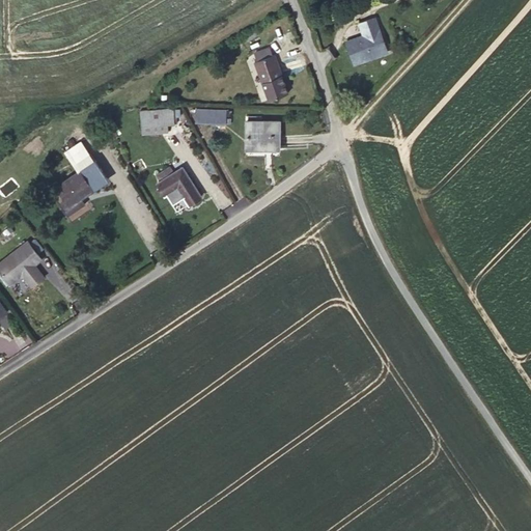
[(386,49),(376,15),(360,19),(364,33),(346,37),(353,58),(386,49)]
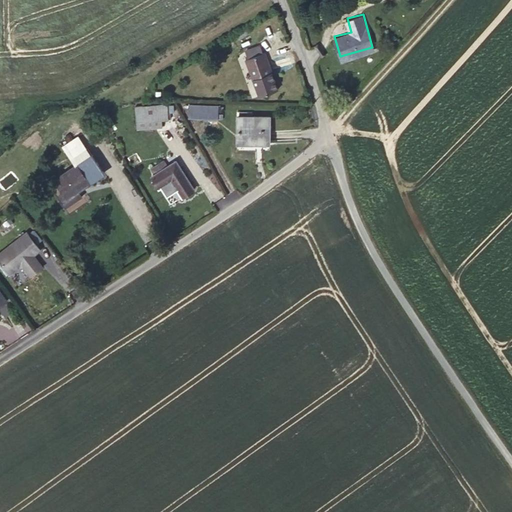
[(249,51),(262,46),(259,39),(247,44),(249,51)]
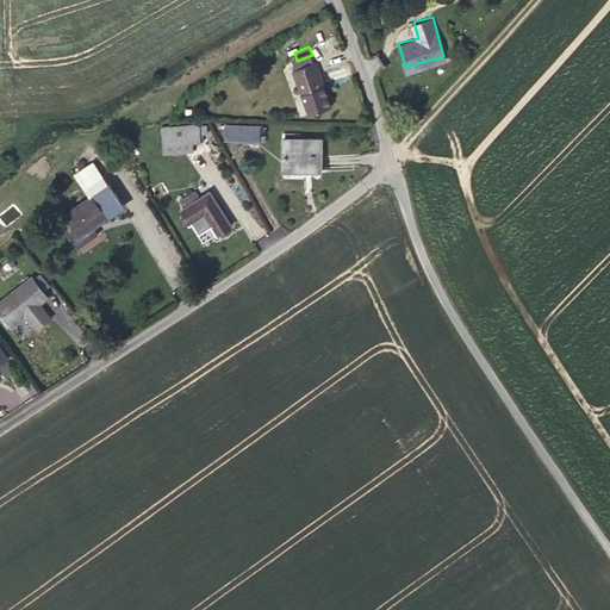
[(302,86),(323,76),(316,54),(312,55),(297,61),(292,62),(302,86)]
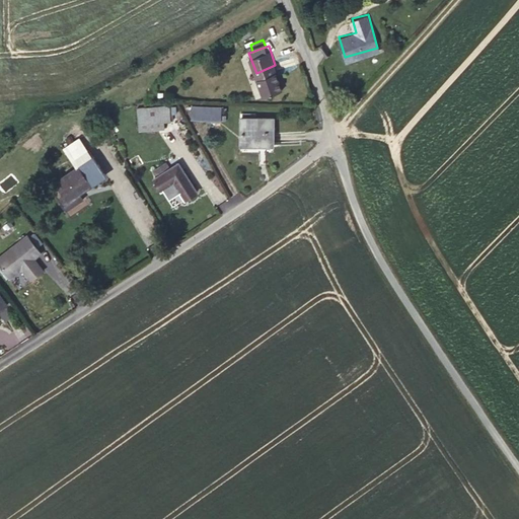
[(282,85),(275,65),(256,73),(264,92),(282,85)]
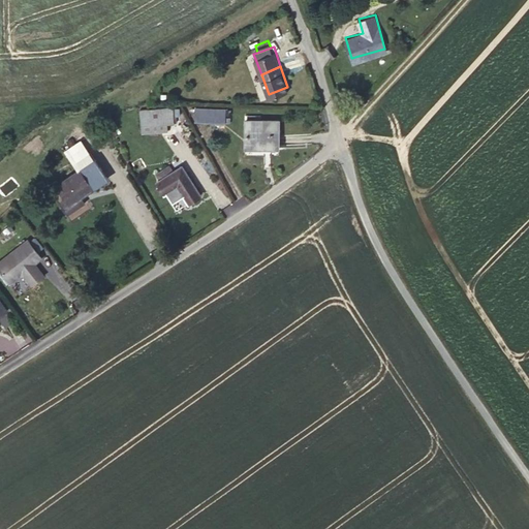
[(174,106),(139,110),(142,133),(167,131),(167,123),(174,123),(174,106)]
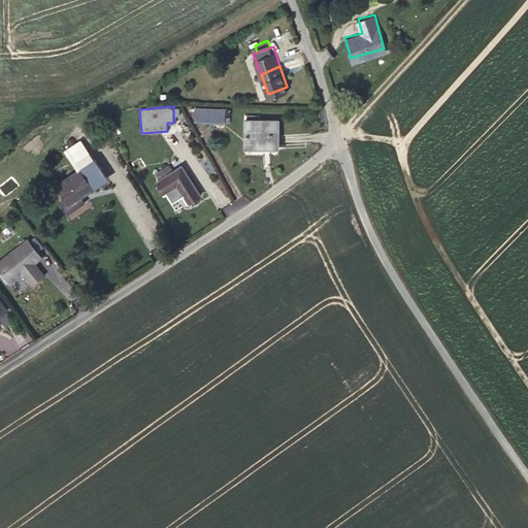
[(226,125),(227,109),(195,108),(195,124),(226,125)]
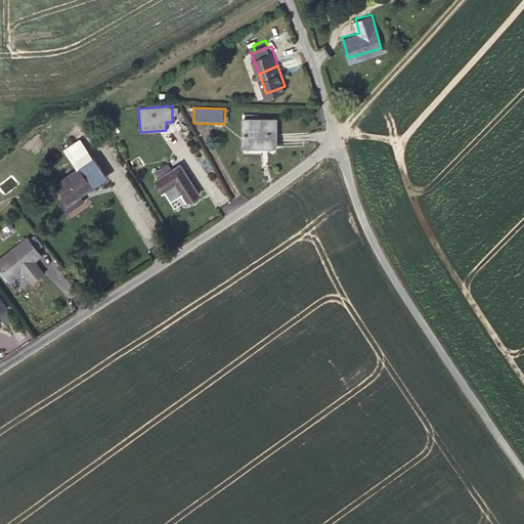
[(138,125),(134,116),(116,123),(120,132),(138,125)]
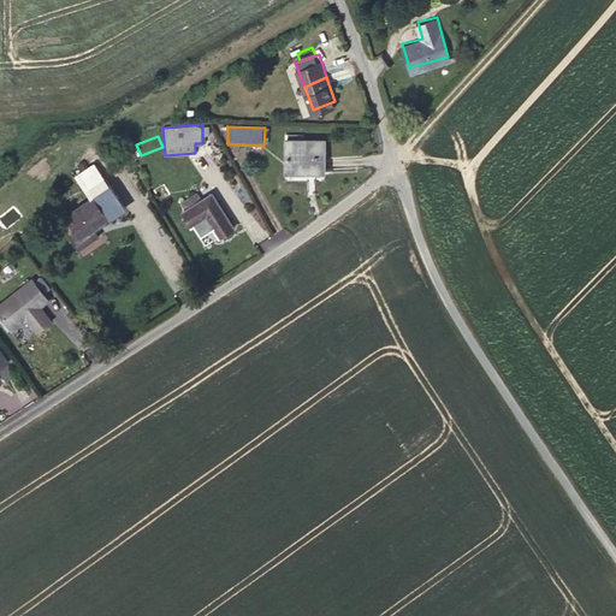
[(325,141),(286,140),(286,171),(325,171),(325,141)]
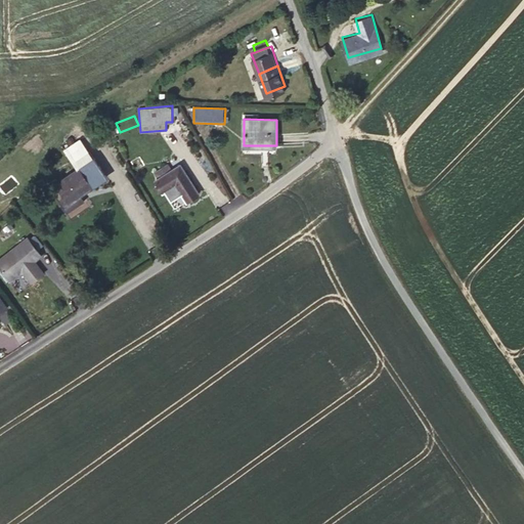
[(83,167),(94,186),(106,178),(95,159),(83,167)]
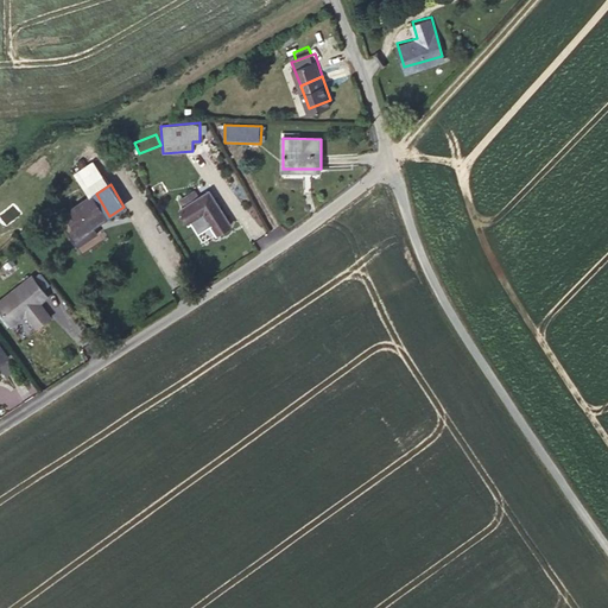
[(230,225),(209,192),(198,198),(195,191),(179,201),(184,208),(181,210),(189,222),(204,213),(217,233),(230,225)]
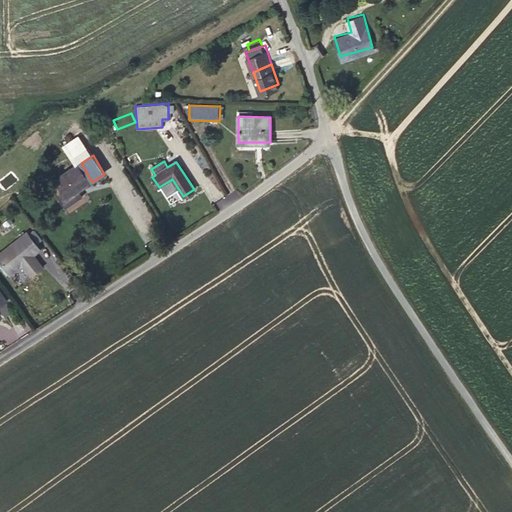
[(90,183),(77,164),(58,177),(58,178),(55,180),(67,198),(90,183)]
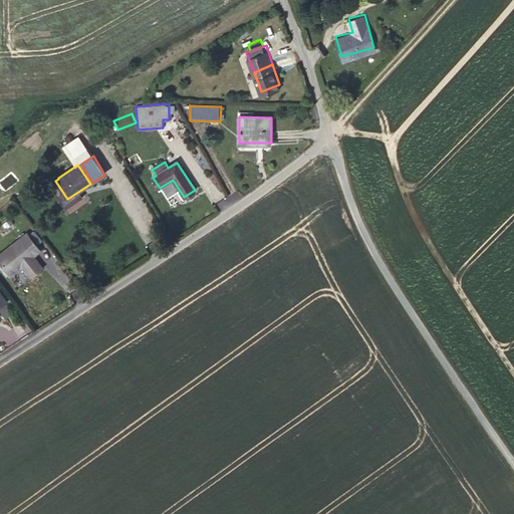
[(31,253),(38,248),(27,233),(0,254),(0,261),(10,275),(20,267),(23,268),(31,277),(43,268),(34,256),(31,253)]
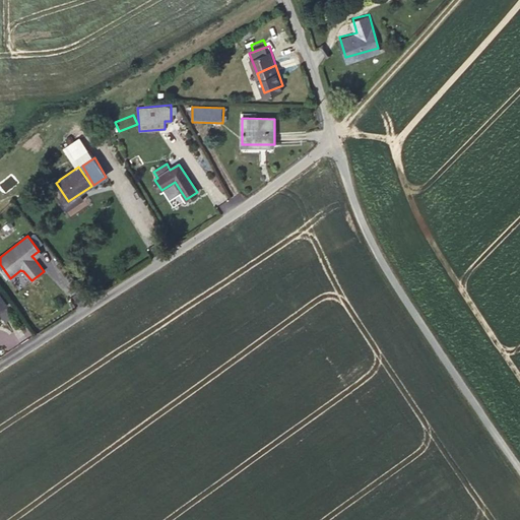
[(42,254),(39,251),(31,256),(35,259),(42,254)]
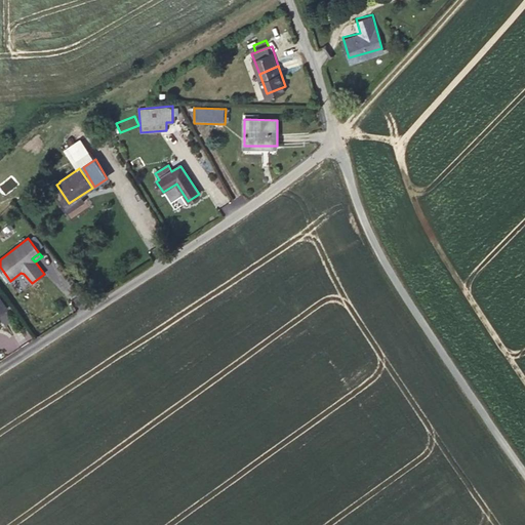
All buildings are outlined.
